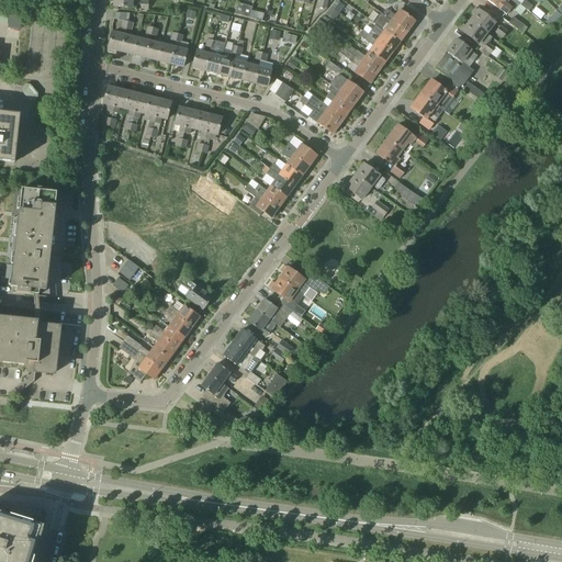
[(506,15),(512,10),(520,17),(526,10),(519,4),(514,0),(486,0),(487,0),(501,11),(501,10),(506,15)]
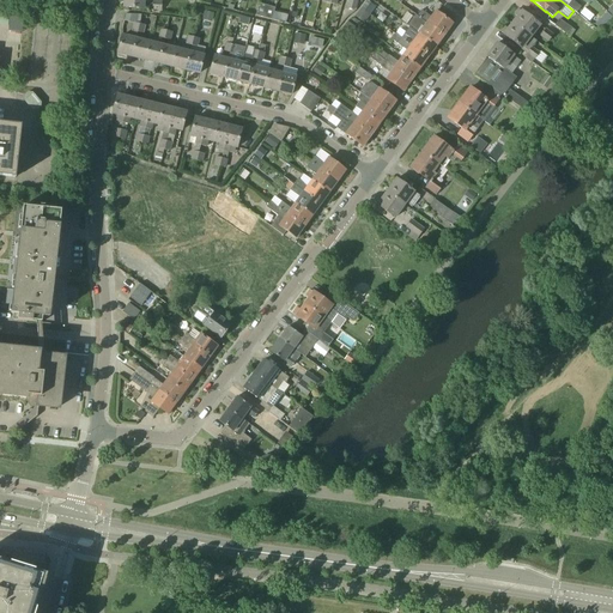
[(576,13),(581,7),(571,0),(570,0),(566,5),(574,11),(576,13)]
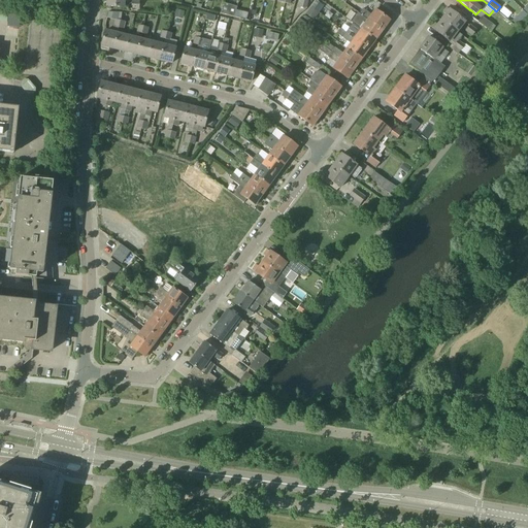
[(310,7),(319,13),(324,6),(316,1),(310,7)]
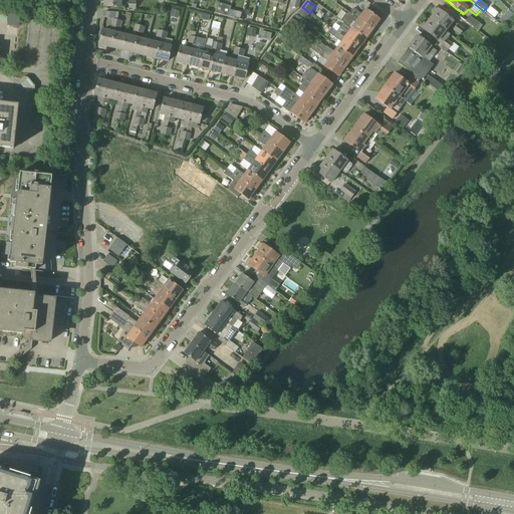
[(228,17),(230,7),(217,4),(214,13),(228,17)]
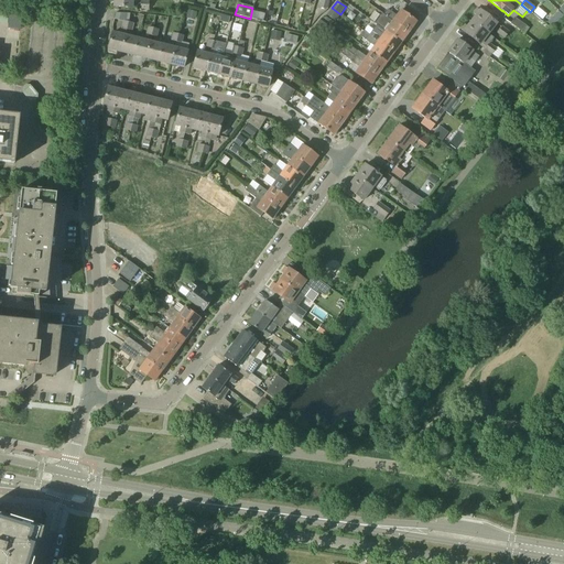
[(335,22),(340,14),(332,8),(326,15),(335,22)]
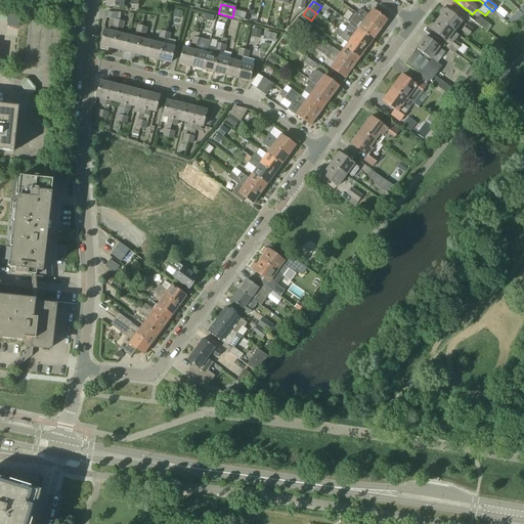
[(438,19),(453,32),(462,22),(446,9),(446,10),(443,8),(440,12),(442,14),(438,19)]
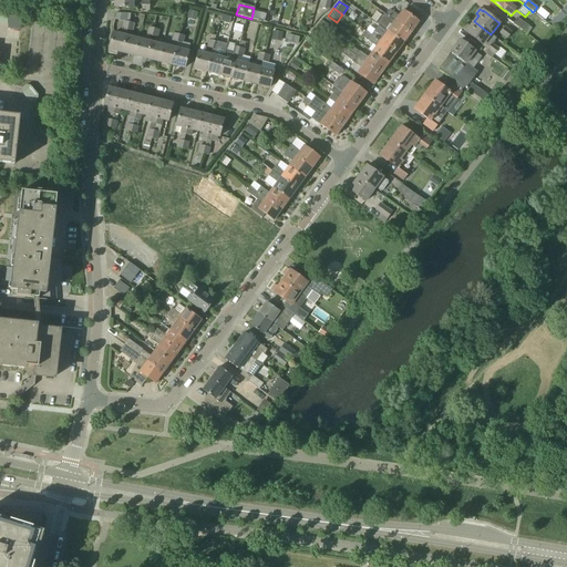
[(197,12),(189,10),(187,18),(195,20),(197,12)]
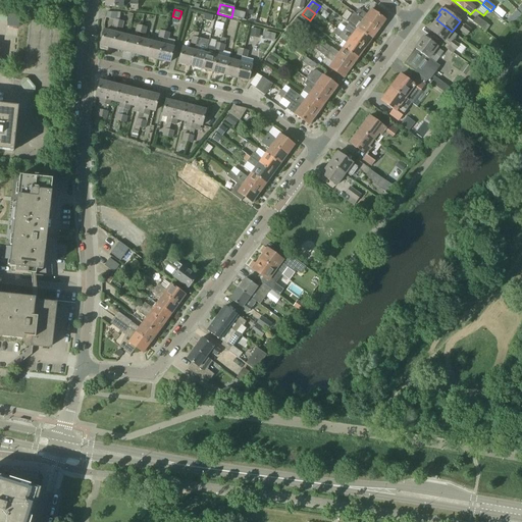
[(356,13),(378,31),(381,25),(382,27),(386,21),(384,20),(385,20),(371,10),(368,15),(359,9),(356,13)]
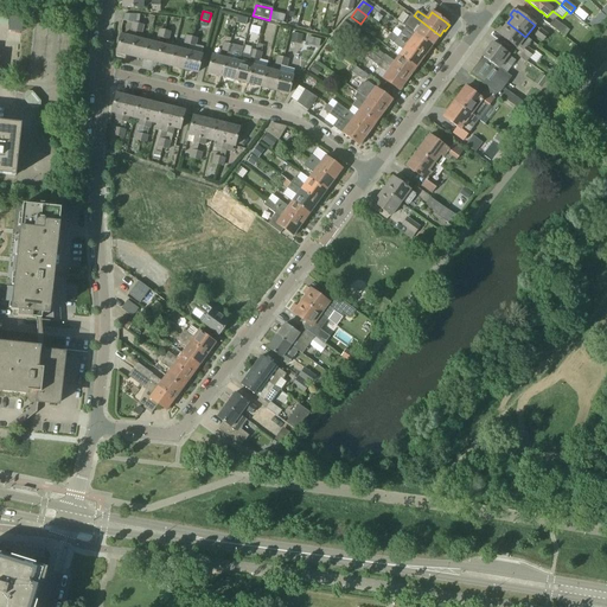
[(600,24),(604,19),(604,18),(599,14),(599,13),(594,18),(600,24)]
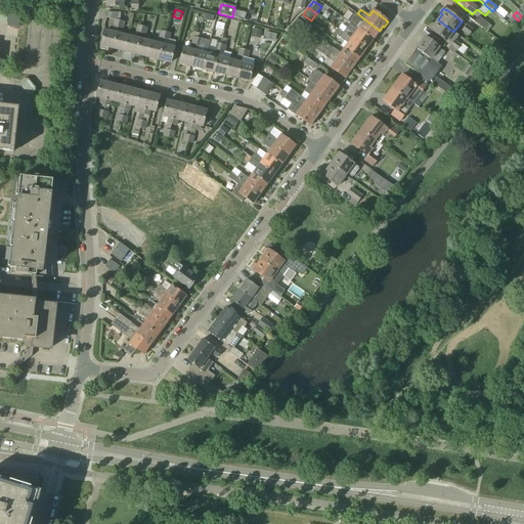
[(19,27),(20,13),(8,13),(8,26),(19,27)]
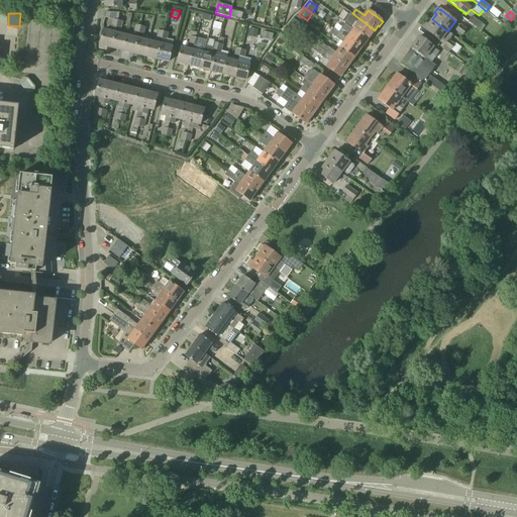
[(372,33),(375,30),(352,13),(345,23),(353,29),(369,40),(373,34),(372,33)]
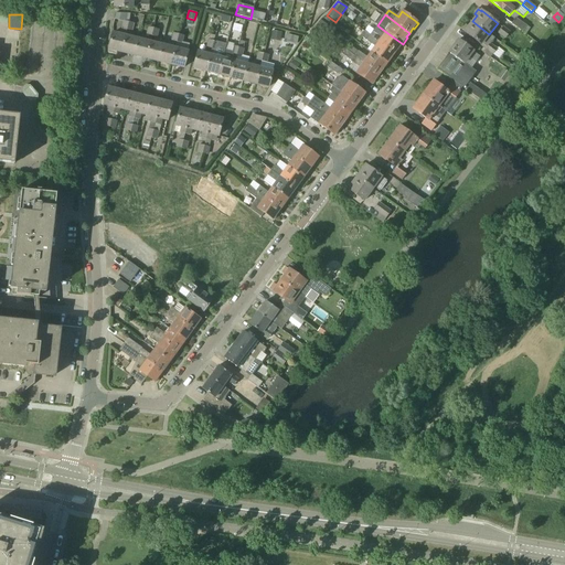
[(231,18),(221,16),(220,22),(228,24),(231,18)]
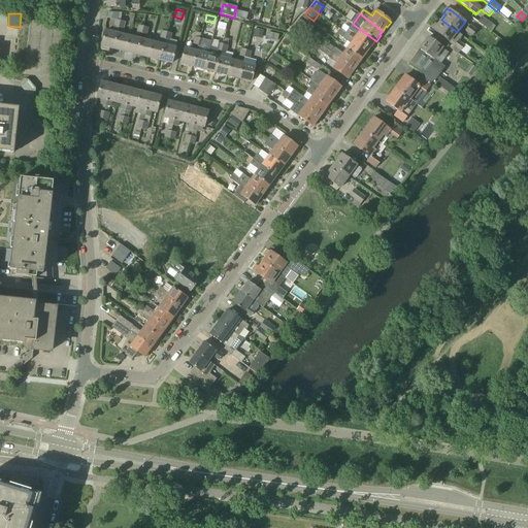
[(489,30),(493,24),(483,17),(479,23),(489,30)]
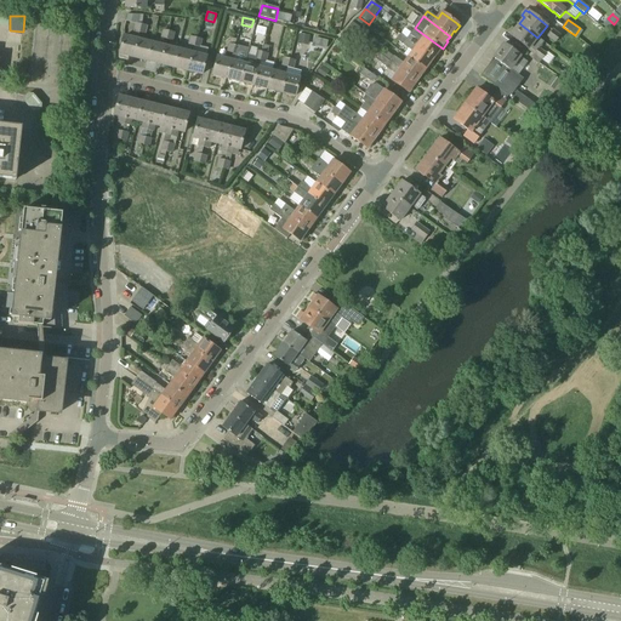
[(353,36),(359,28),(353,23),(346,30),(353,36)]
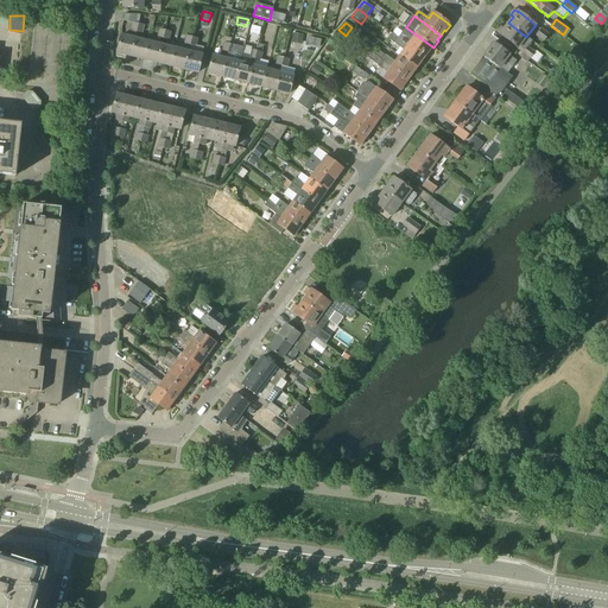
[(526,37),(508,23),(504,29),(501,26),(496,32),(500,33),(499,35),(523,52),(520,56),(527,63),(534,54),(527,48),(532,42),(526,37)]
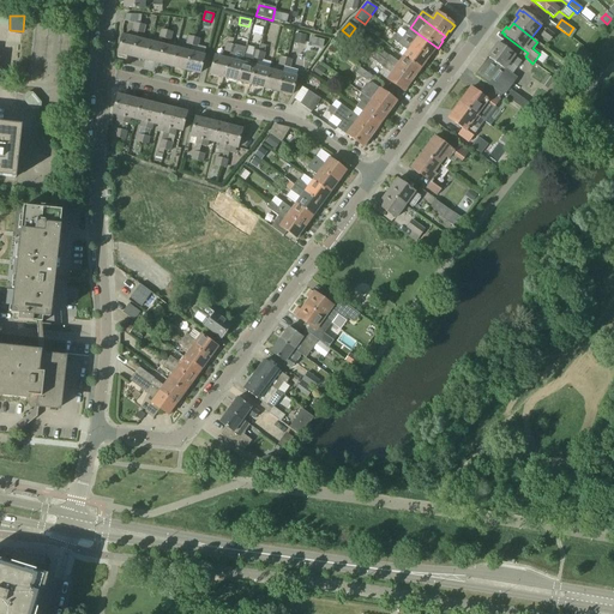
[(549,42),(554,36),(547,30),(542,36),(549,42)]
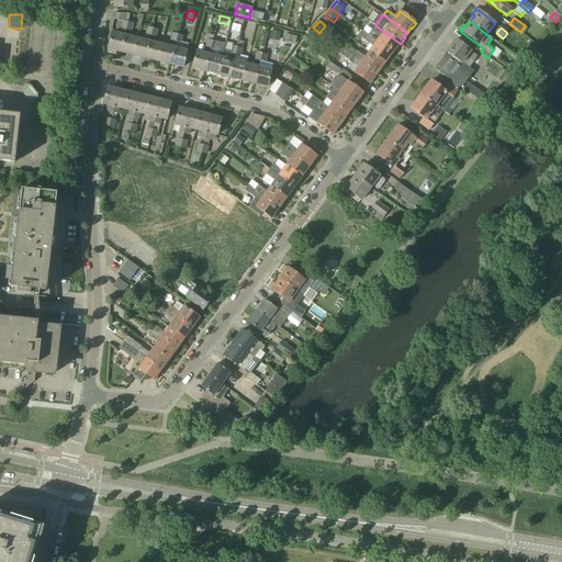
[(401,44),(384,32),(381,36),(372,30),(368,35),(392,53),(395,48),(396,49),(401,44)]
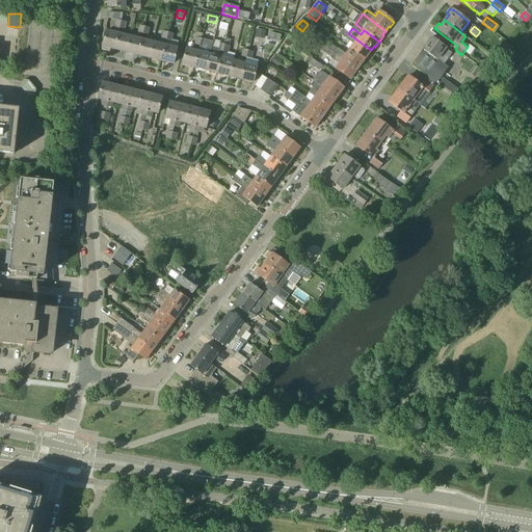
[(348,33),(343,29),(340,33),(345,37),(350,42),(346,47),(349,50),(350,49),(366,60),(369,55),(368,54),(371,50),(348,33)]
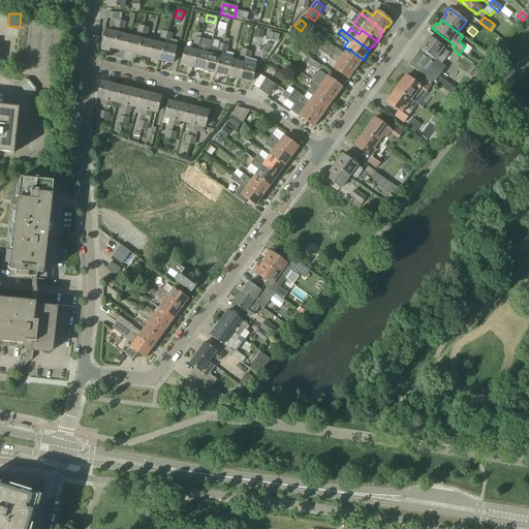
[(263,31),(254,30),(253,37),(262,38),(263,31)]
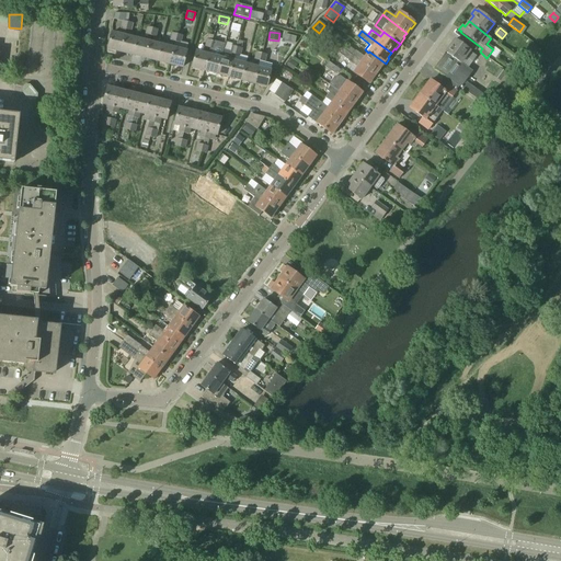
[(125,36),(112,33),(107,48),(121,52),(125,36)]
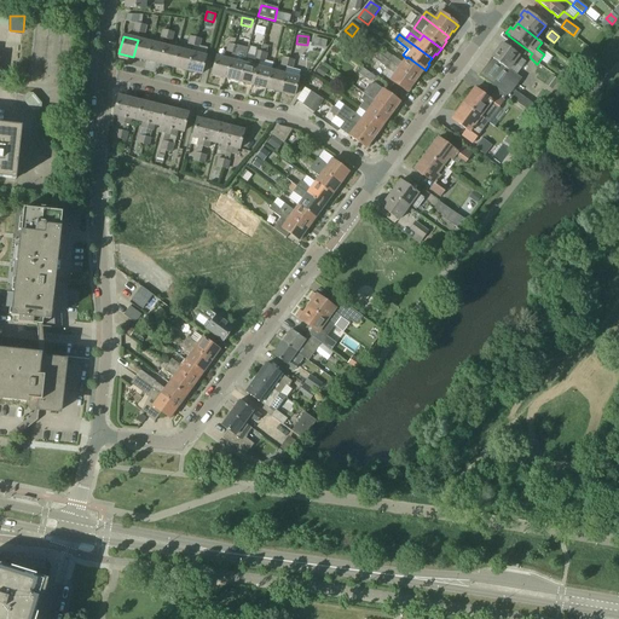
[(316,38),(314,45),(325,47),(328,40),(316,38)]
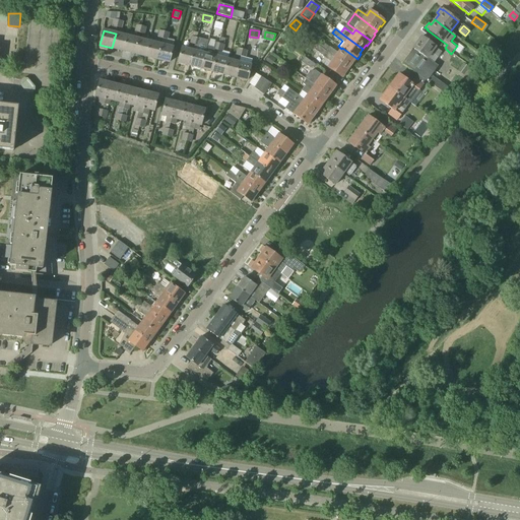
[(123,51),(127,36),(116,34),(112,48),(123,51)]
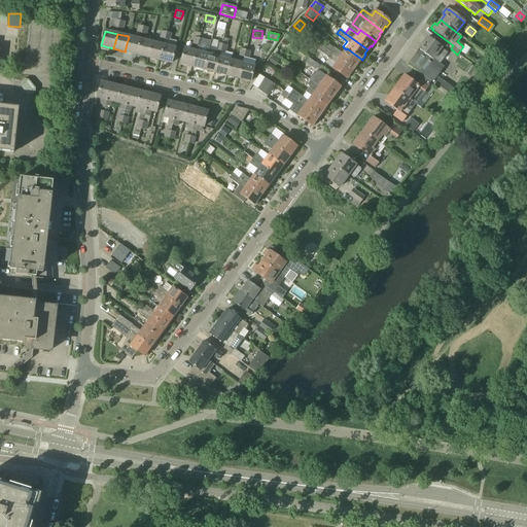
[(136,55),(140,39),(129,36),(125,51),(136,55)]
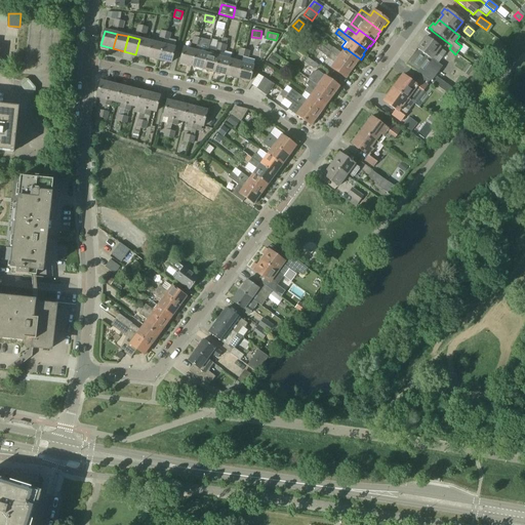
[(449,94),(457,101),(465,90),(456,84),(458,81),(442,70),(440,70),(442,67),(438,64),(442,57),(446,52),(440,48),(440,47),(426,37),(406,64),(449,94)]
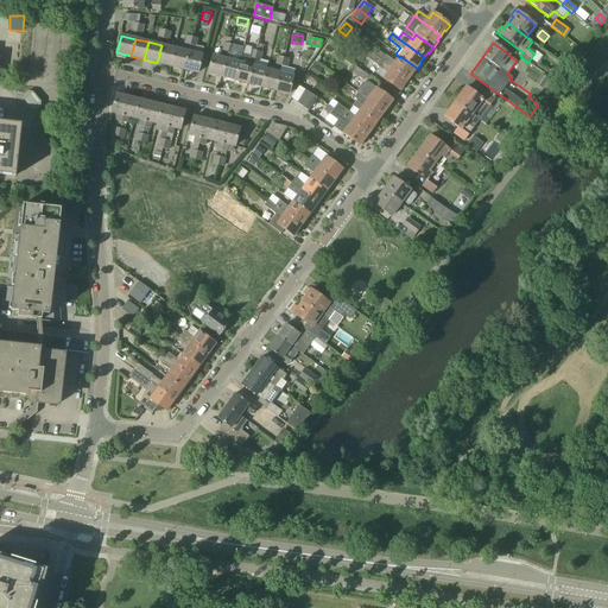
[(222,76),(235,80),(242,54),(244,48),(230,44),(230,45),(228,54),(226,59),(222,76)]
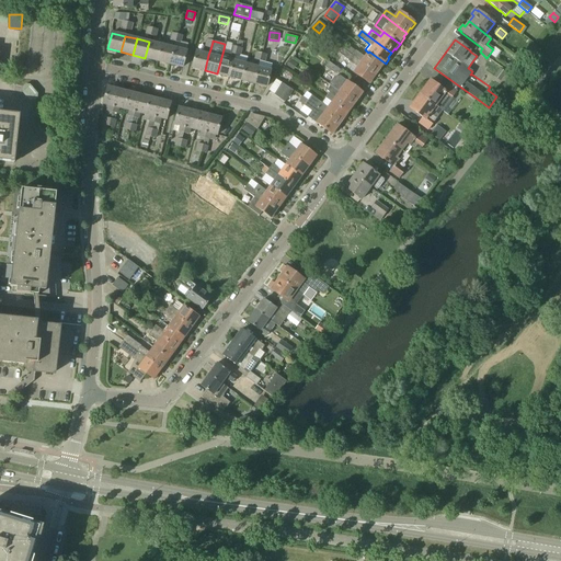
[(158,61),(161,45),(149,42),(145,58),(158,61)]
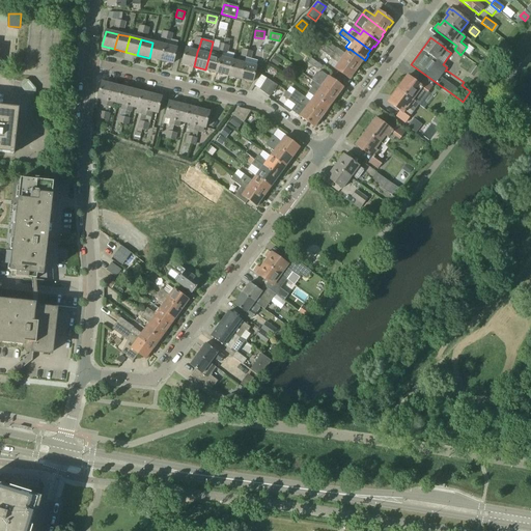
[(224,45),(221,44),(221,43),(220,42),(218,49),(212,47),(205,70),(217,73),(221,58),(220,58),(222,52),(224,45)]
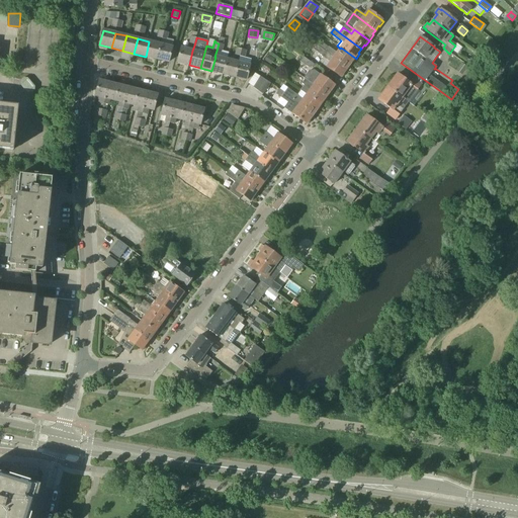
[(160,45),(155,42),(149,41),(146,57),(157,59),(161,45),(160,45)]
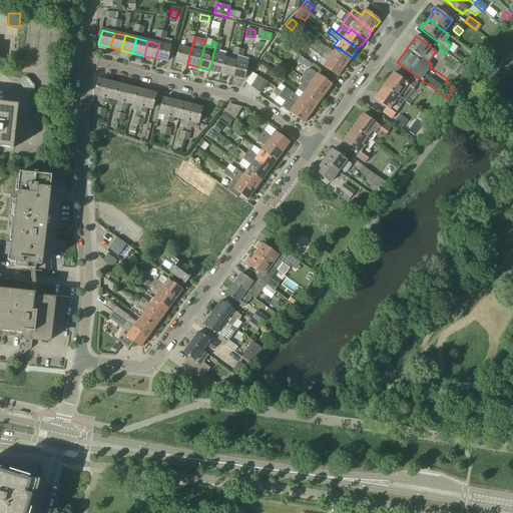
[(315,46),(344,67),(348,62),(349,63),(353,58),(338,47),(337,48),(334,52),(326,46),(325,47),(318,42),(315,46)]
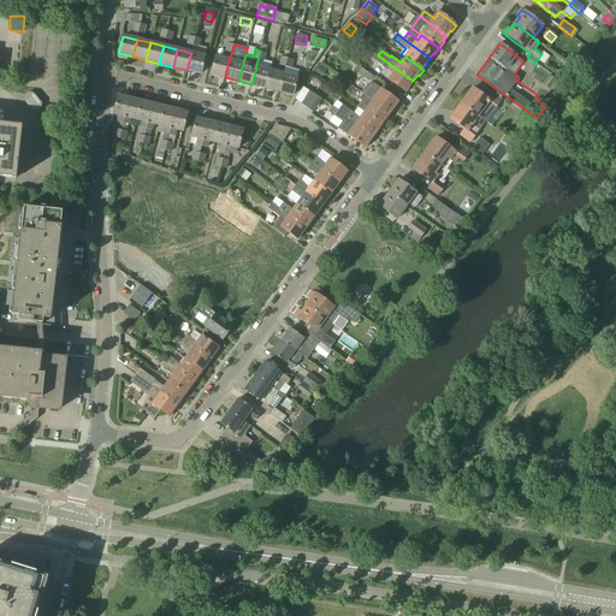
[(191,53),(187,70),(201,73),(205,57),(191,53)]
